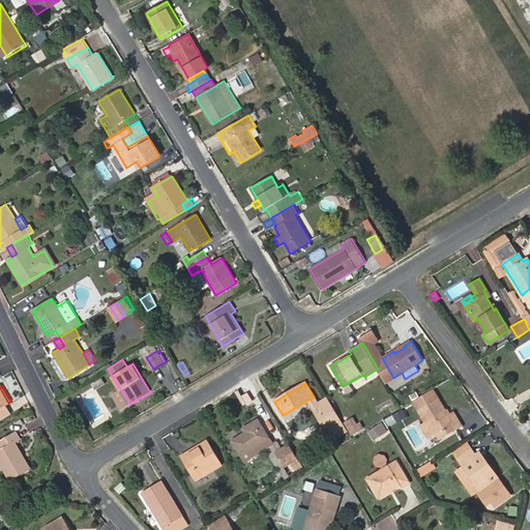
[(114,390),(123,408),(129,404),(119,387),(114,390)]
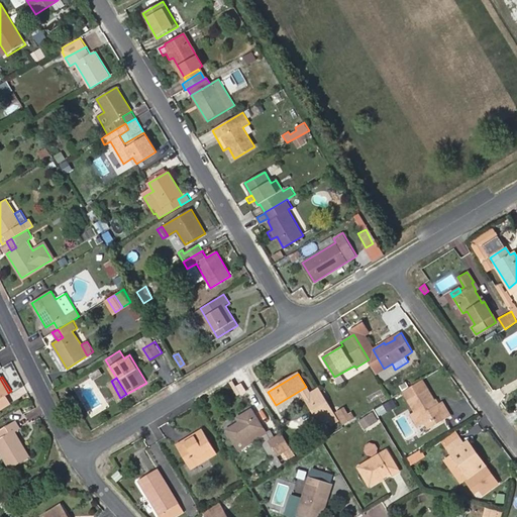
[(0,397),(5,394),(8,393),(0,379),(0,397)]
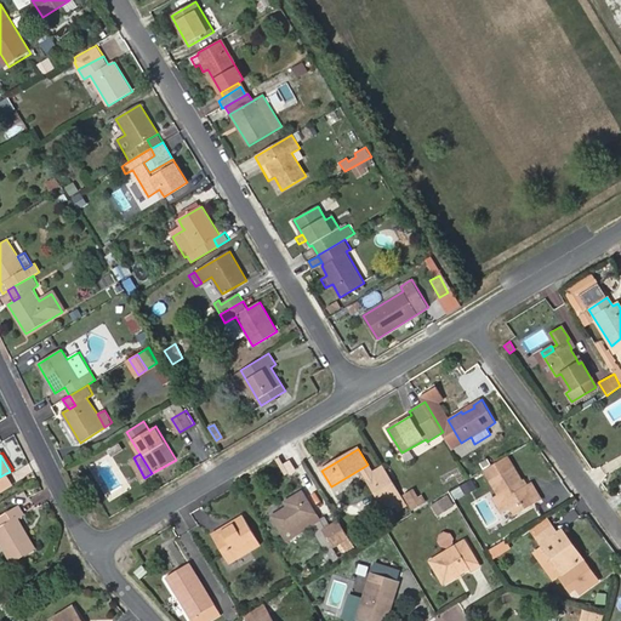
[(520,484),(523,482),(507,456),(484,471),(500,496),(503,494),(512,507),(522,502),(525,510),(540,501),(529,484),(525,486),(523,488),(520,484)]
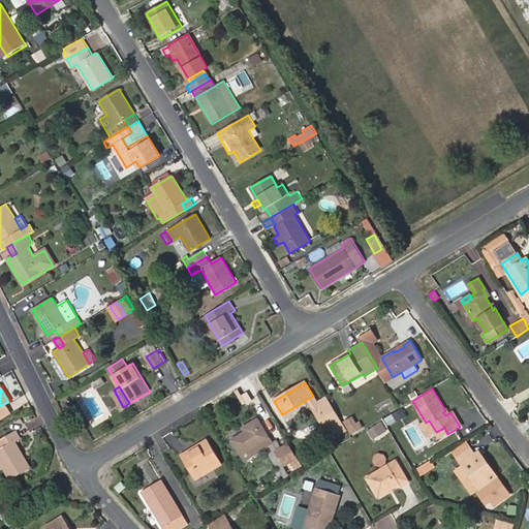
[(344,423),(343,422),(330,398),(319,404),(324,413),(320,415),(330,432),(344,423)]
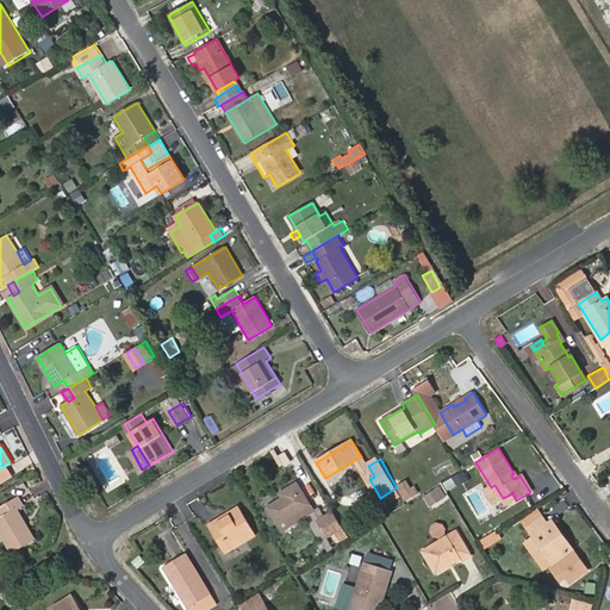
[(0,468),(0,480),(12,474),(6,465),(0,468)]
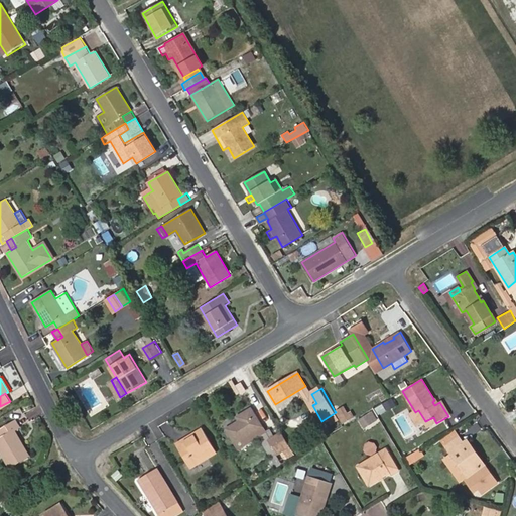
[(312,405),(316,403),(311,394),(306,397),(312,405)]
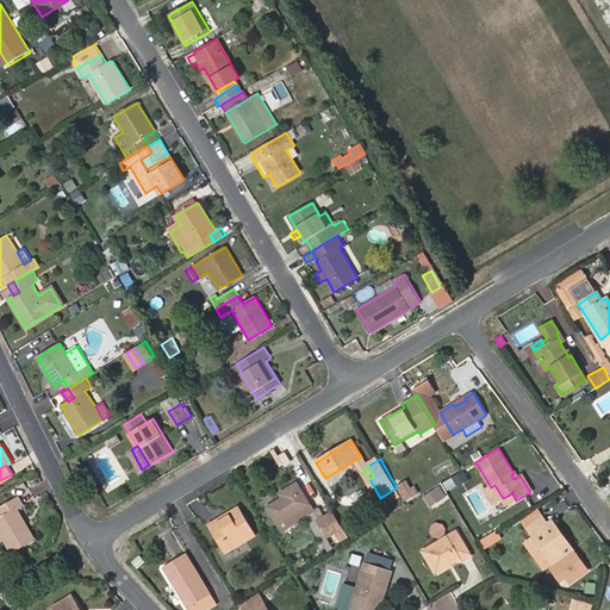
[(530,492),(531,491),(522,474),(520,475),(530,492)]
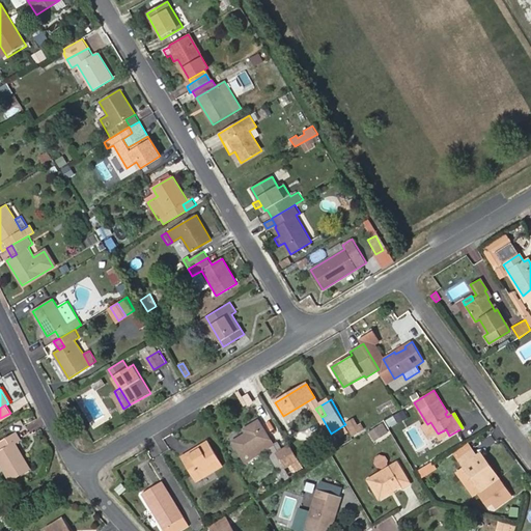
[(353,436),(362,430),(355,418),(344,423),(345,424),(347,427),(353,436)]
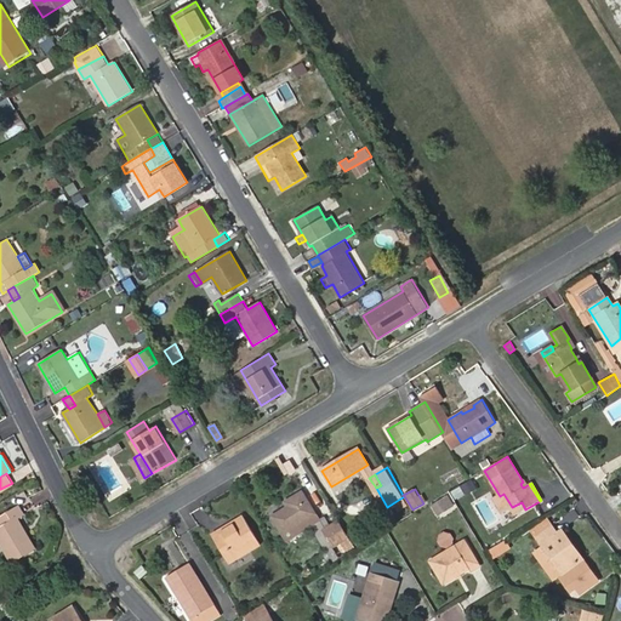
[(288,507),(272,517),(283,535),(315,514),(302,493),(284,502),(288,507)]
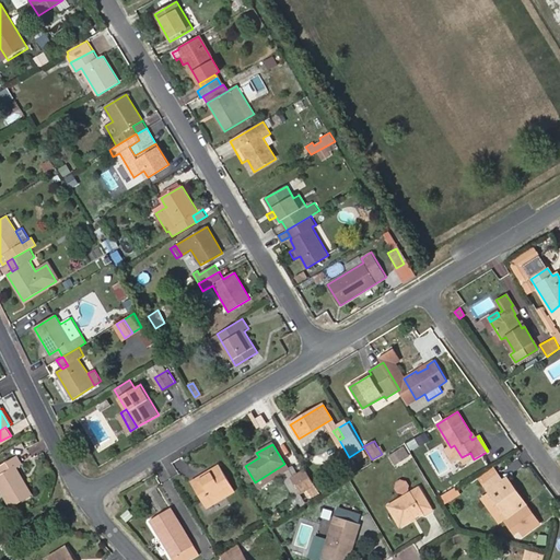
[(391,454),(396,464),(411,456),(406,445),(391,454)]
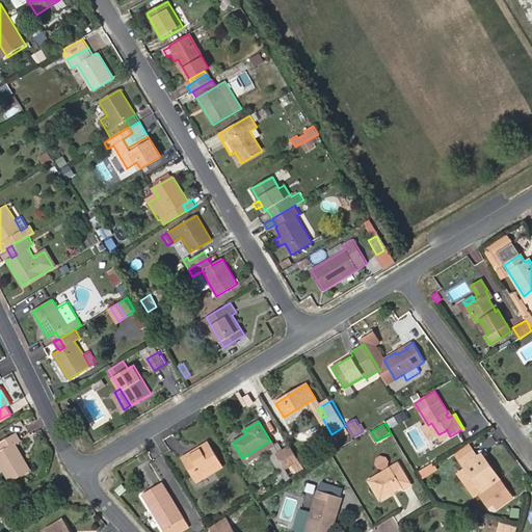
[(424,427),(431,440),(439,434),(431,423),(428,425),(424,427)]
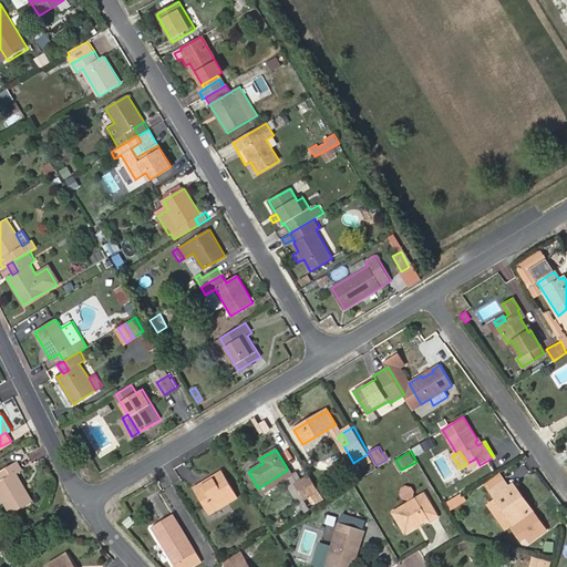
[(353,463),(356,466),(371,456),(369,453),(353,463)]
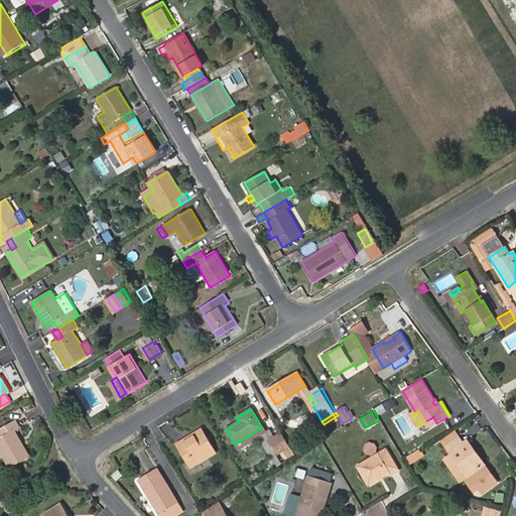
[(425,421),(429,427),(436,423),(433,417),(425,421)]
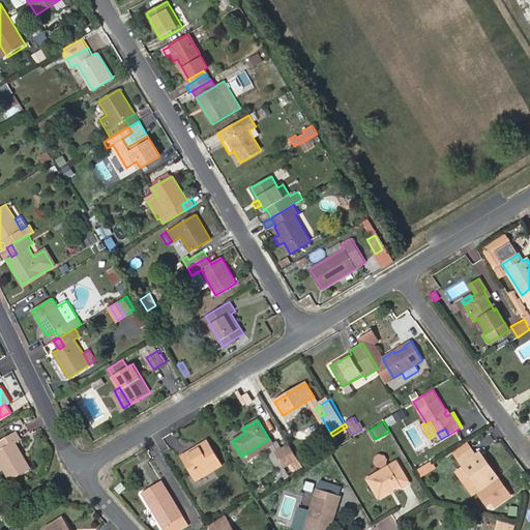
[(0,462),(10,479),(30,467),(16,442),(20,439),(16,432),(0,441),(0,448),(0,450),(0,449),(0,462)]
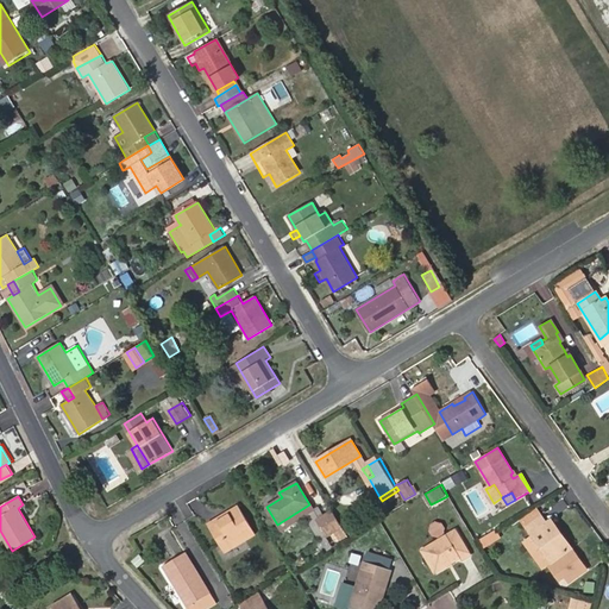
[(226,551),(257,532),(240,504),(230,512),(231,515),(220,521),(219,518),(209,523),(226,551)]
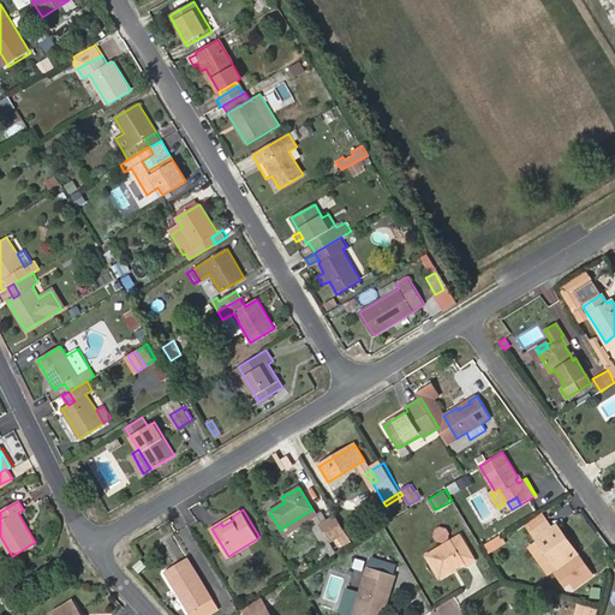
[(280,530),(284,536),(316,517),(312,509),(280,530)]
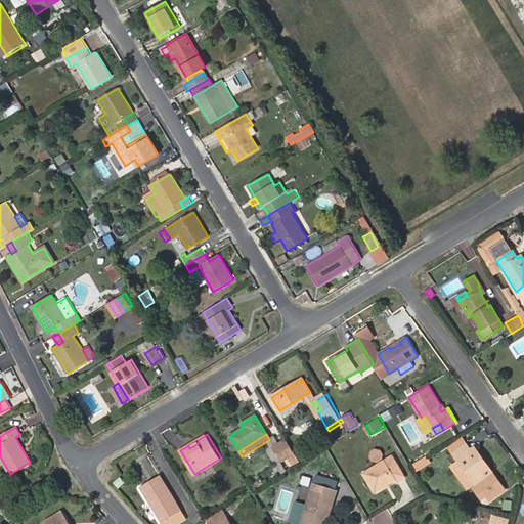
[(281,464),(297,454),(288,439),(272,448),(281,464)]
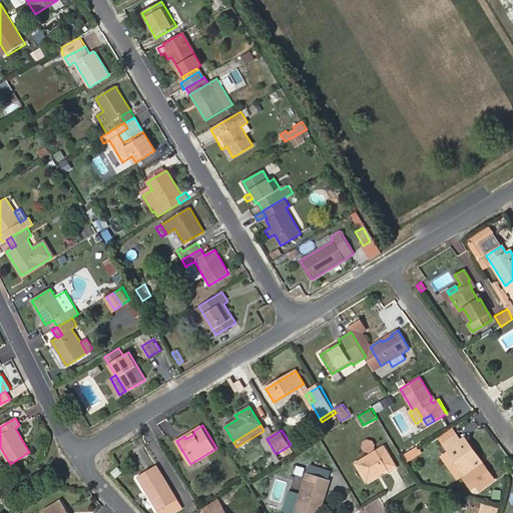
[(475,454),(473,456),(467,449),(470,447),(464,438),(457,443),(453,437),(443,444),(465,474),(481,463),(475,454)]
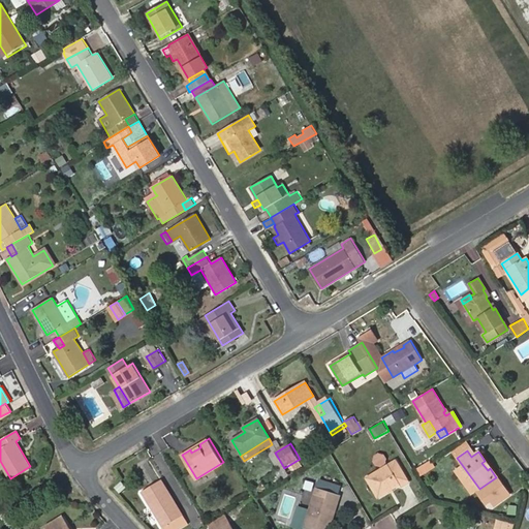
[(381,452),(374,460),(382,467),(390,458),(381,452)]
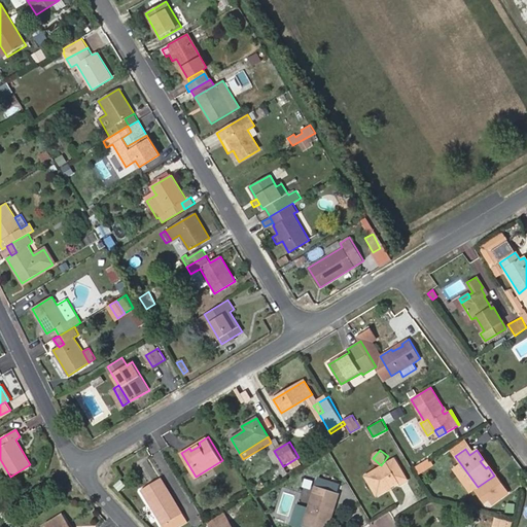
[(400,484),(408,480),(395,458),(366,476),(378,494),(399,482),(400,484)]
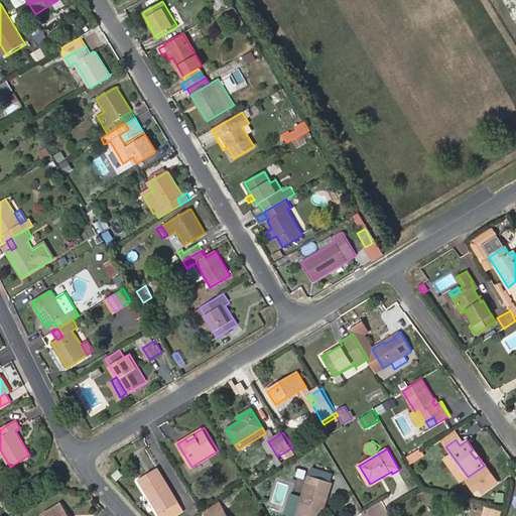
[(421,448),(408,458),(412,464),(425,455),(421,448)]
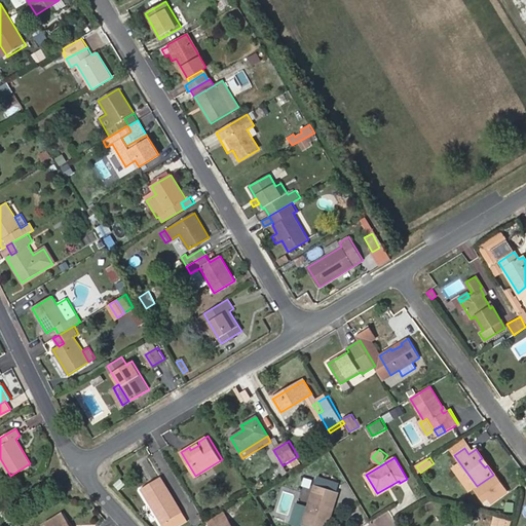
[(160,478),(141,490),(161,525),(182,514),(160,478)]
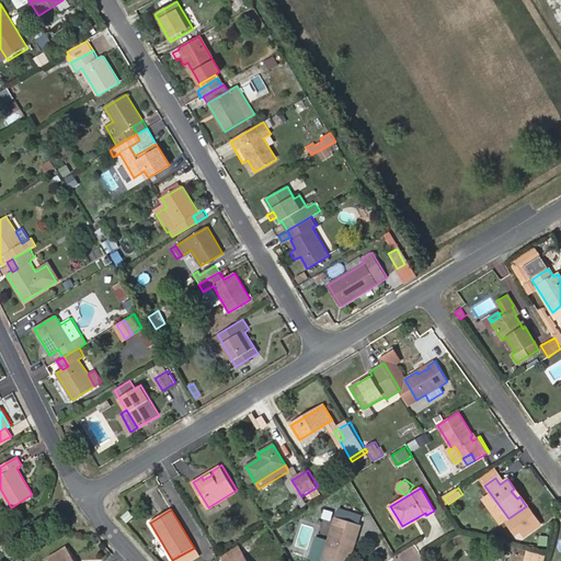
[(322,559),(328,560),(346,560),(358,524),(336,516),(322,559)]
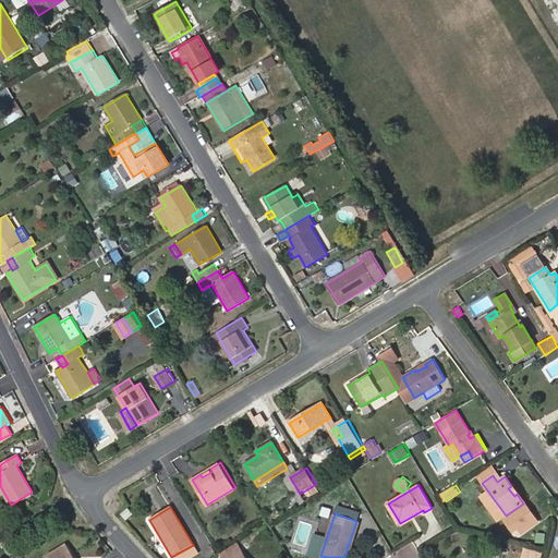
[(219,553),(217,554),(219,557),(231,557),(241,553),(235,543),(219,553)]
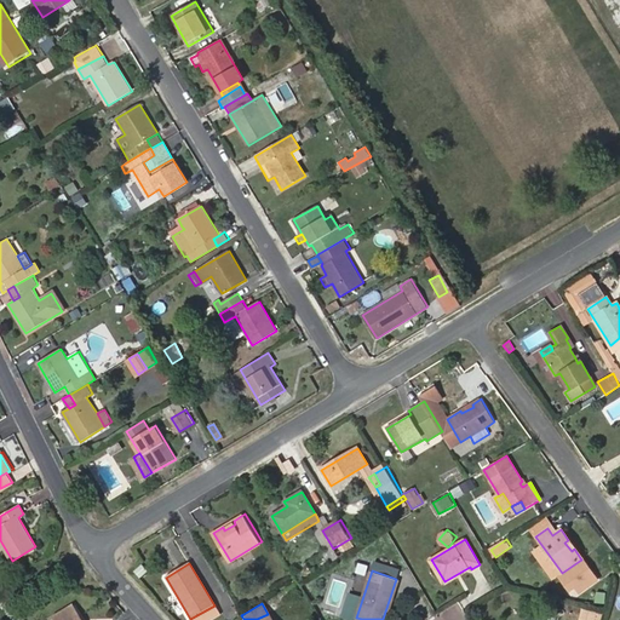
[(82,619),(74,604),(52,616),(55,619),(82,619)]
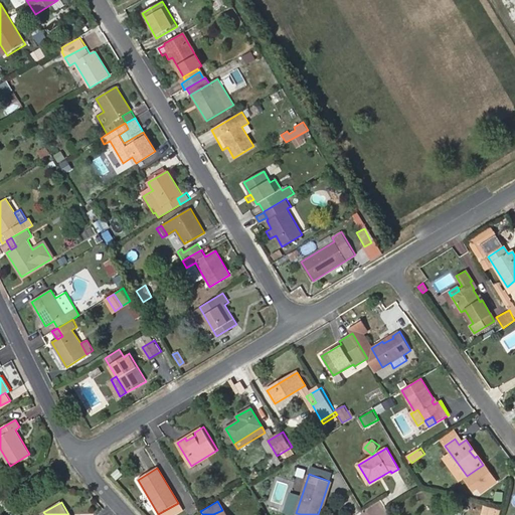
[(158,514),(173,514),(182,510),(178,503),(158,514)]
